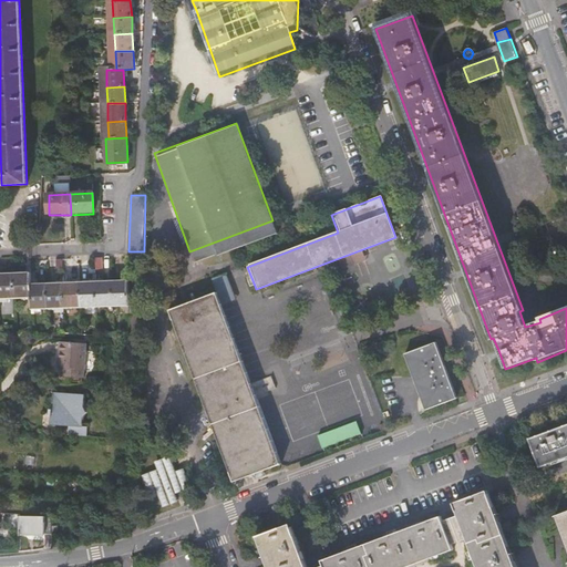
[(251,287),(255,286),(247,267),(244,268),(251,287)]
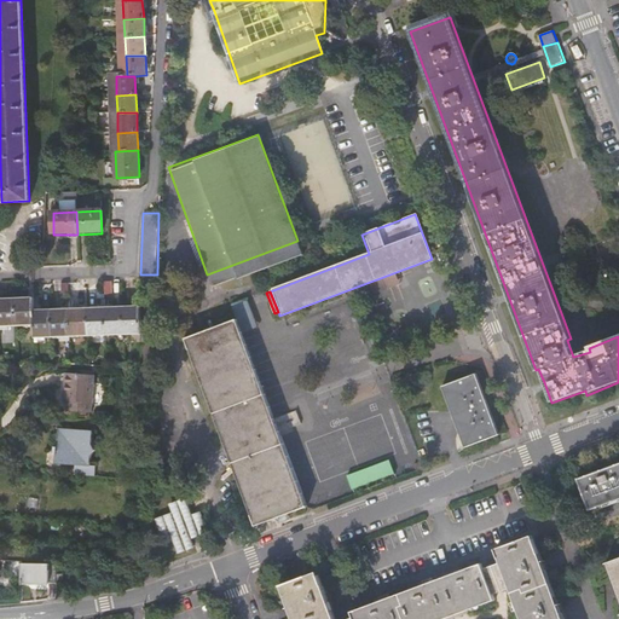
[(36,327),(35,313),(35,301),(24,301),(24,304),(5,305),(5,302),(0,301),(0,330),(7,331),(7,328),(36,327)]
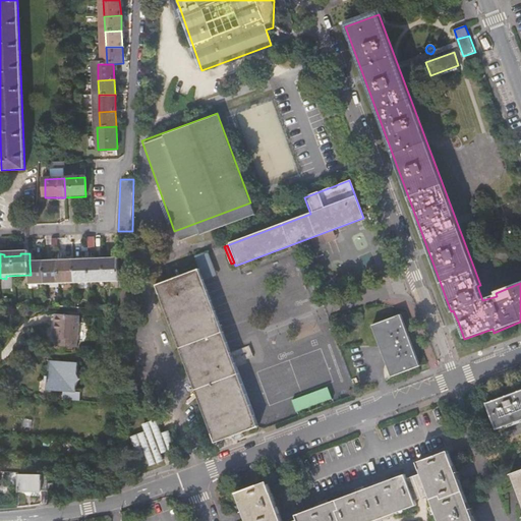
[(119,281),(118,258),(112,259),(112,262),(104,263),(104,282),(119,281)]
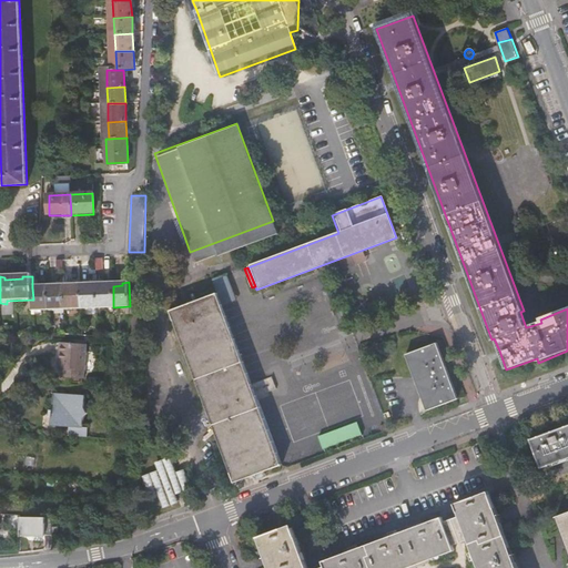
[(98,307),(113,307),(113,286),(104,286),(104,283),(97,284),(98,307)]
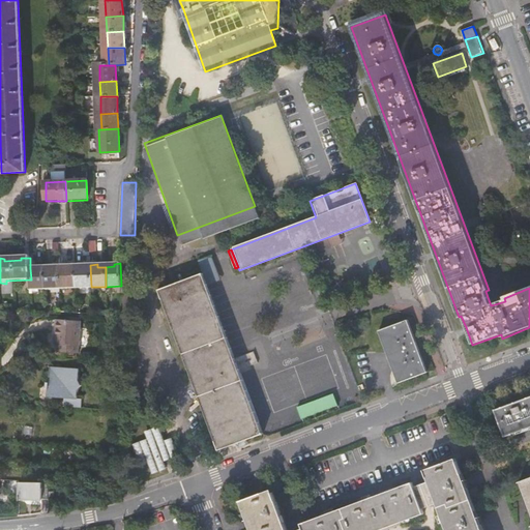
[(212,264),(198,269),(207,294),(222,289),(212,264)]
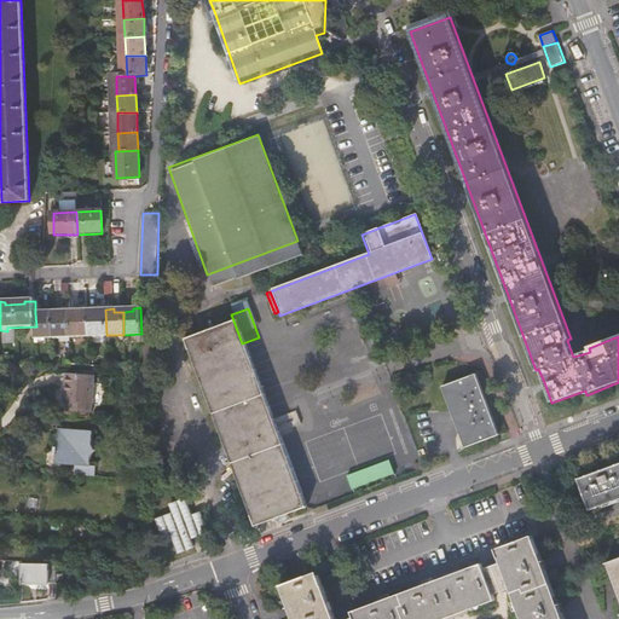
[(106,335),(105,310),(98,310),(98,313),(88,313),(88,336),(106,335)]
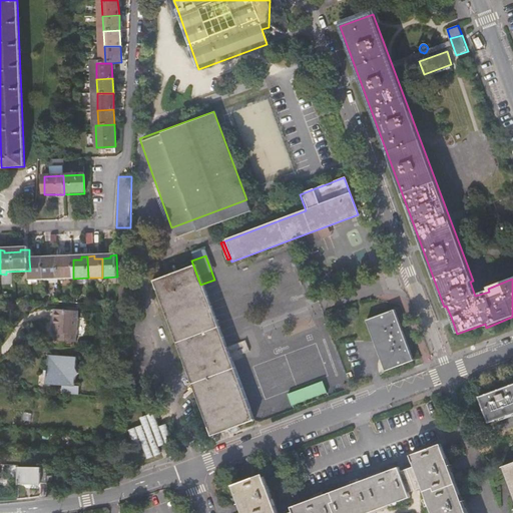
[(44,280),(59,280),(59,258),(52,259),(51,261),(44,262),(44,280)]
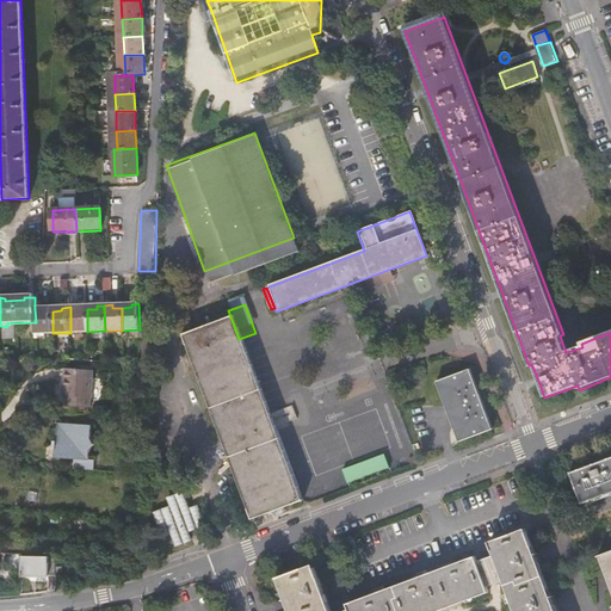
[(71,333),(87,332),(87,309),(78,309),(78,307),(71,307),(71,333)]
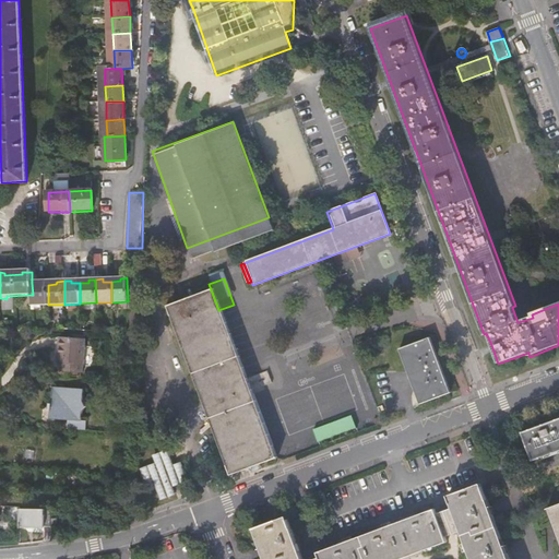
[(33,306),(48,305),(48,285),(38,285),(38,282),(32,283),(33,295),(33,306)]
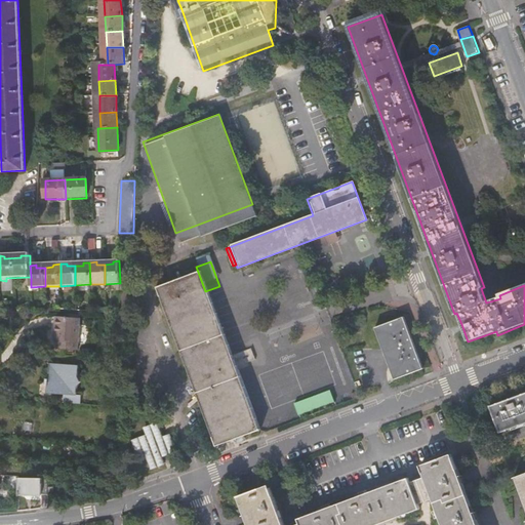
[(237,375),(205,291),(196,267),(153,282),(213,441),(230,436),(240,432),(256,426),(237,375)]
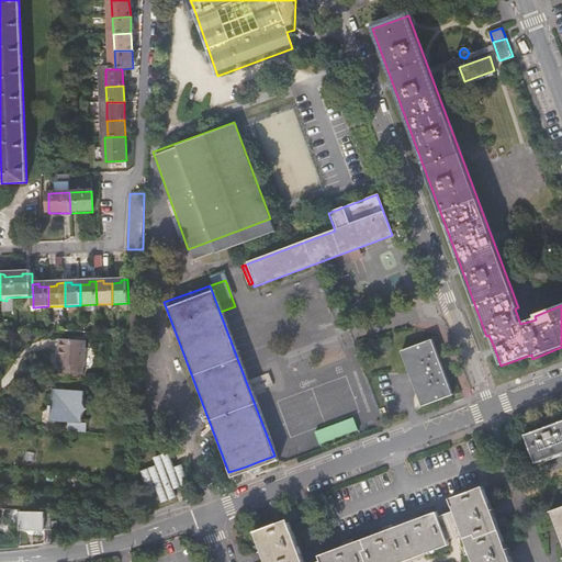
[(62,374),(83,375),(86,338),(75,338),(75,341),(60,340),(58,363),(62,364),(62,374)]
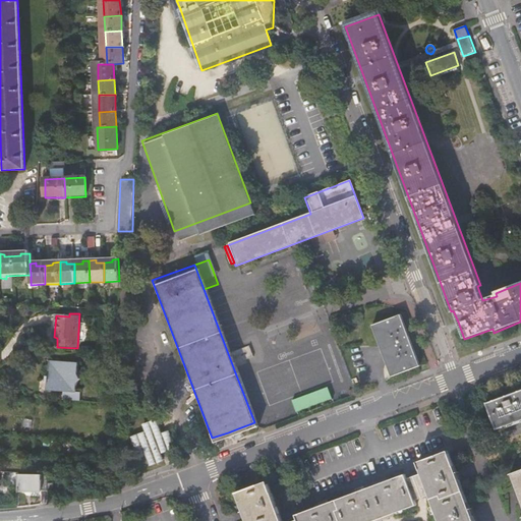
[(392,375),(420,365),(402,313),(372,325),(392,375)]
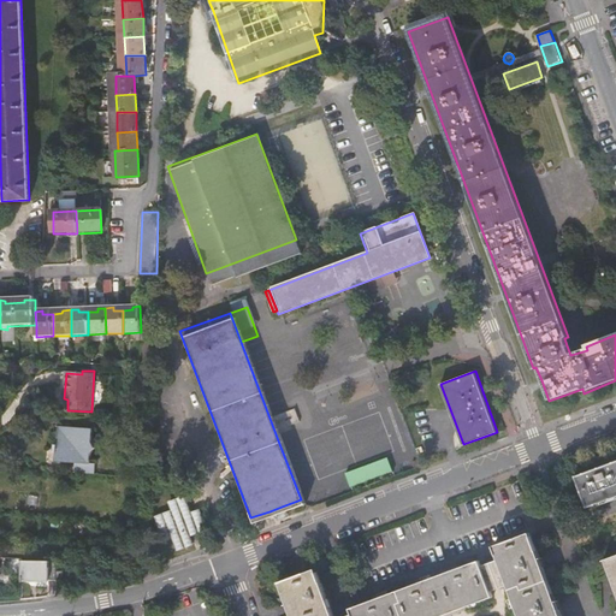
[(77,474),(95,475),(96,462),(90,462),(92,455),(98,451),(92,445),(93,432),(66,430),(66,431),(59,430),(58,448),(55,448),(54,455),(59,455),(59,451),(66,452),(66,463),(78,463),(77,474)]
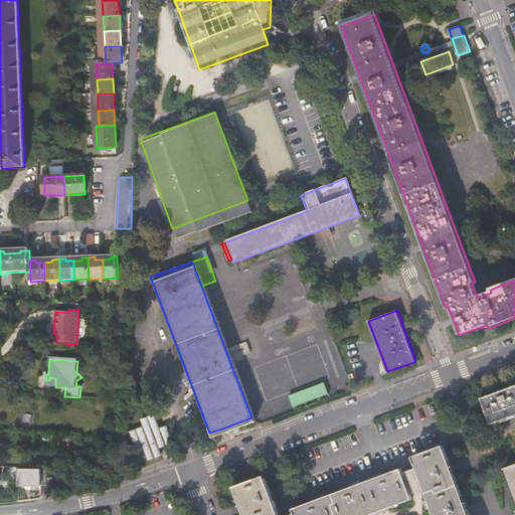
[(325,381),(290,394),(295,406),(329,393),(325,381)]
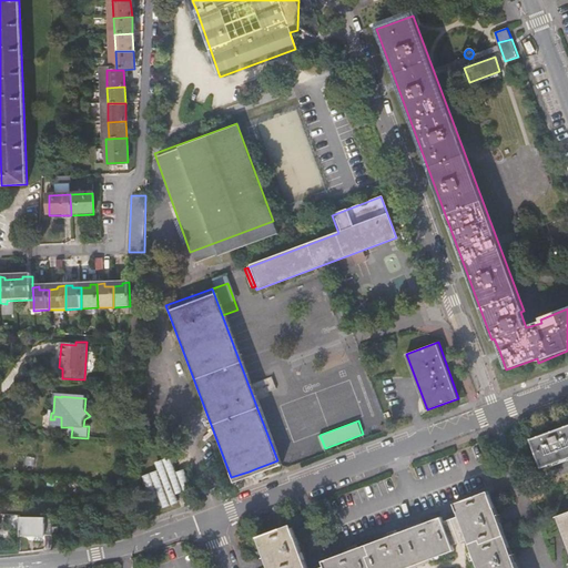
[(541,468),(567,457),(567,424),(530,438),(541,468)]
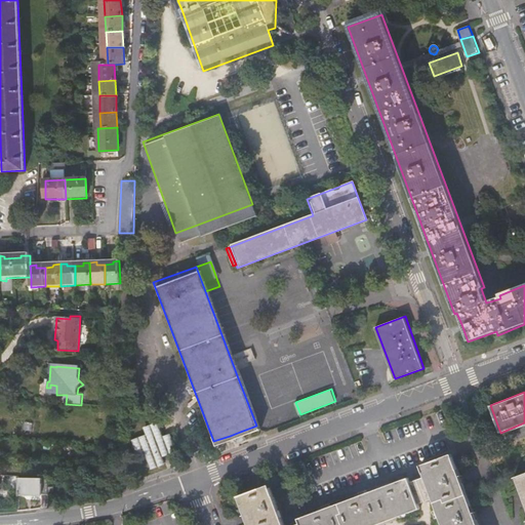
[(147,434),(136,437),(148,471),(167,465),(164,456),(175,452),(169,433),(164,435),(159,420),(144,426),(147,434)]
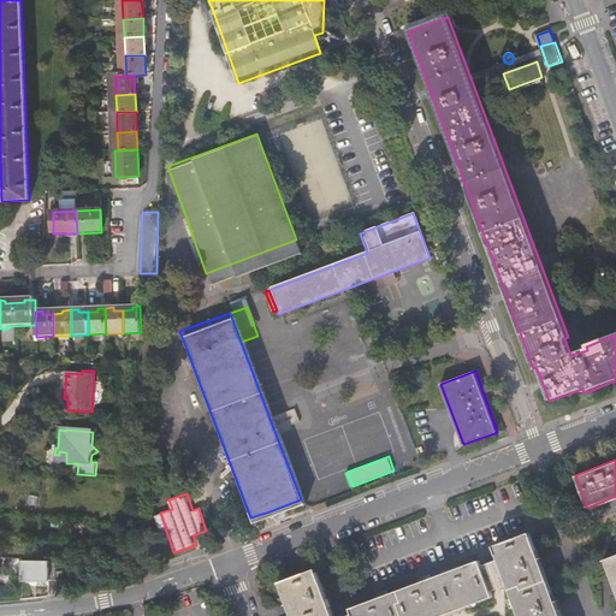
[(284,513),(282,507),(270,511),(271,516),(284,513)]
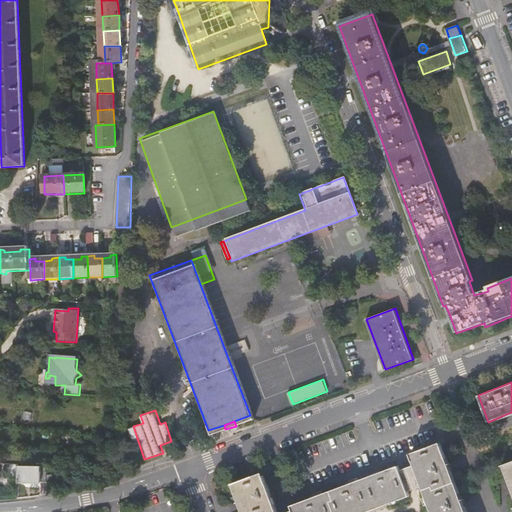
[(286,507),(285,508),(286,511),(380,511),(422,496),(427,511),(467,511),(442,442),(407,455),(409,461),(286,507)]
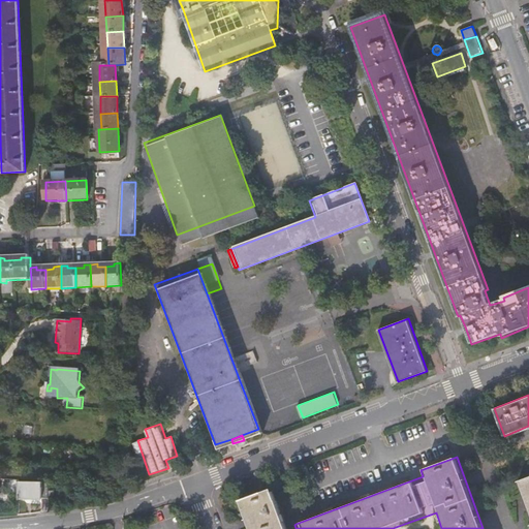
[(528,476),(519,480),(528,508),(528,476)]
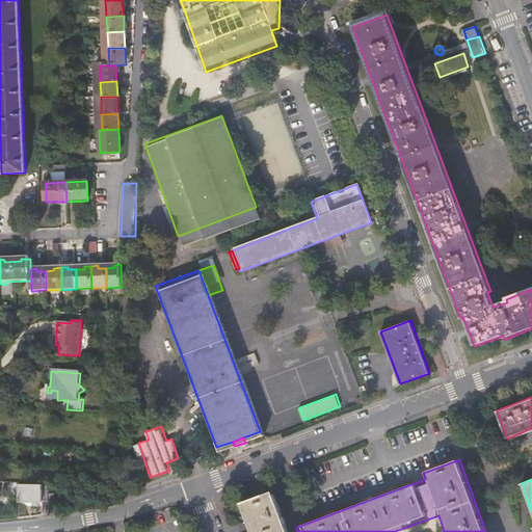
[(21,484),(20,502),(48,504),(49,486),(21,484)]
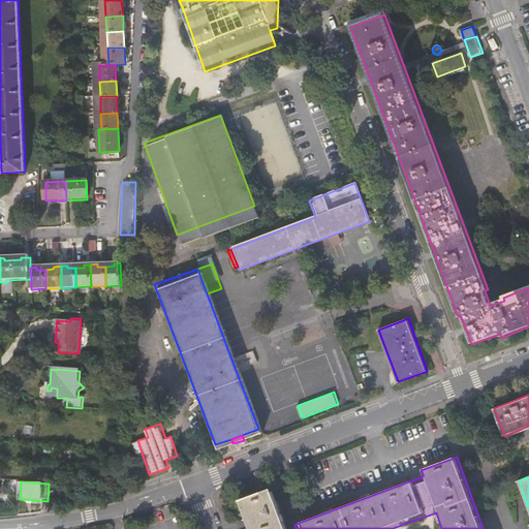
[(296,528),(294,525),(289,527),(274,486),(239,499),(249,528),(296,528)]
